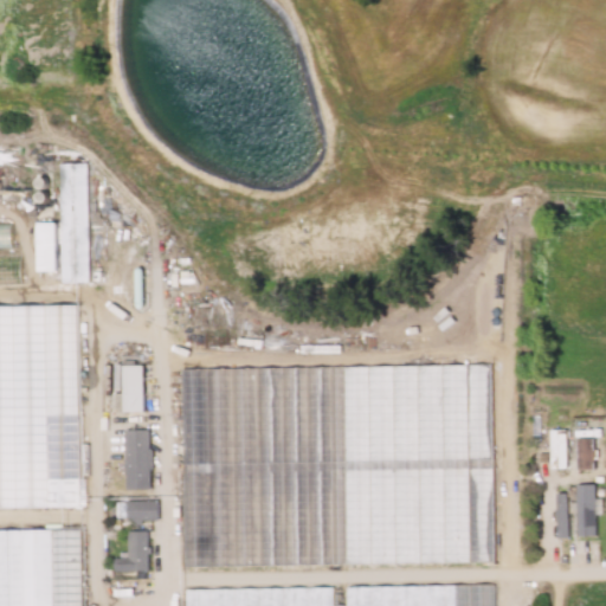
[(85,162),(58,163),(60,279),(88,279),(85,162)]
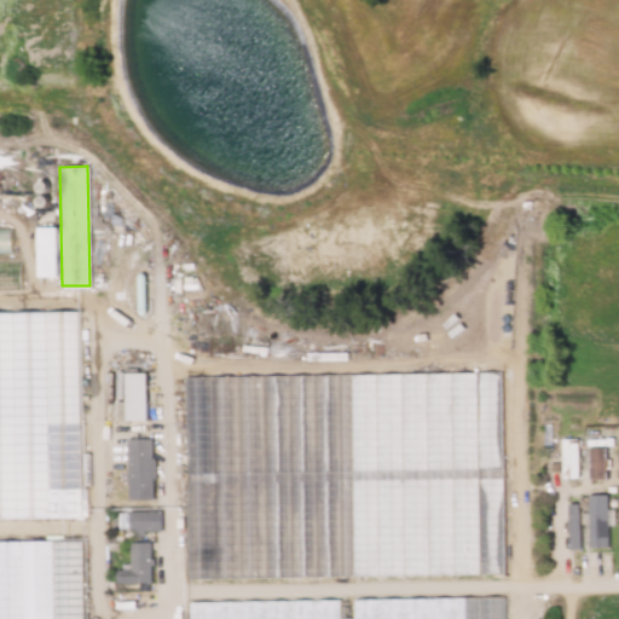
[(36,226),(36,276),(57,276),(57,226),(36,226)]
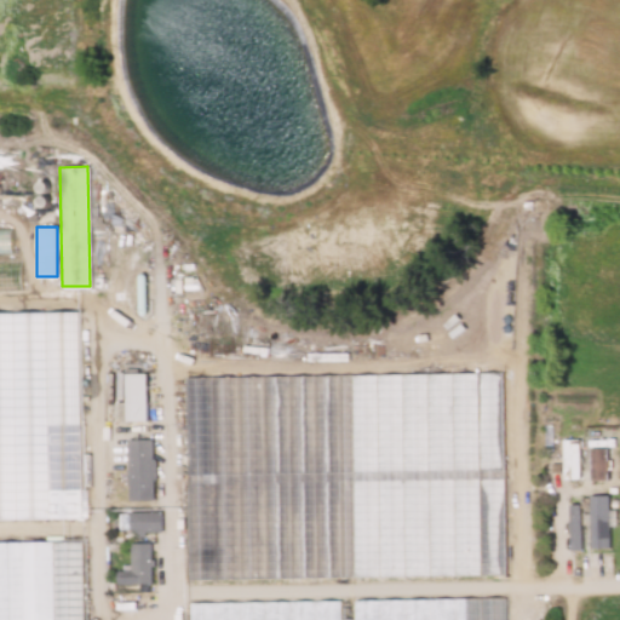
[(0,253),(10,253),(9,229),(0,228),(0,253)]
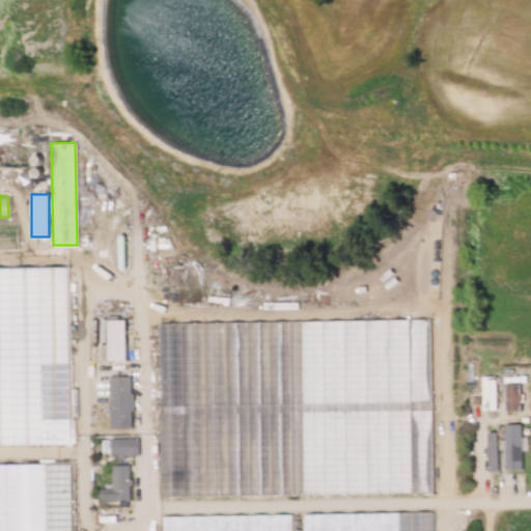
[(319,323),(322,346),(328,338),(353,336),(354,360),(365,371),(361,383),(352,384),(352,391),(347,391),(356,396),(343,397),(343,402),(389,435),(388,438),(389,448),(403,452),(404,463),(411,453),(411,447),(422,455),(432,455),(424,318),(420,316),(319,323)]
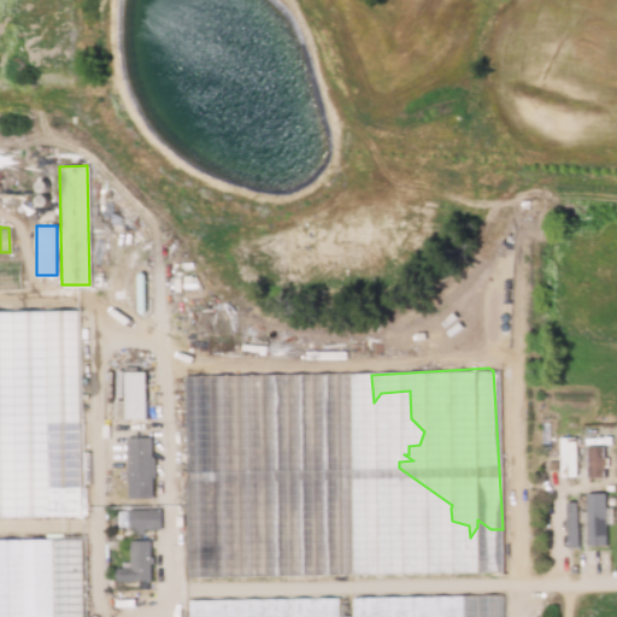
[(145,418),(144,371),(113,371),(115,419),(145,418)]
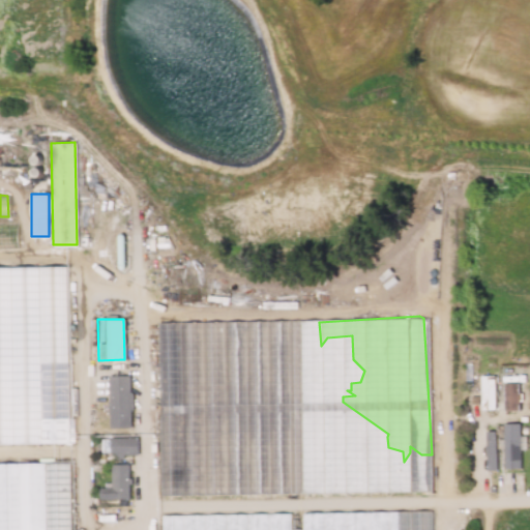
[(158,322),(172,448),(172,450),(181,437),(175,437),(174,427),(208,418),(210,412),(215,415),(217,407),(228,414),(228,404),(219,395),(219,393),(229,390),(229,380),(241,380),(252,344),(255,346),(254,341),(257,342),(264,330),(158,322)]
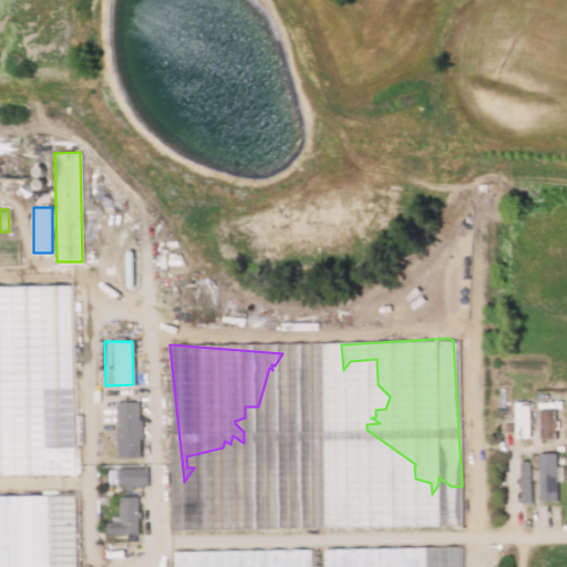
[(115,457),(138,456),(137,401),(114,402),(115,457)]
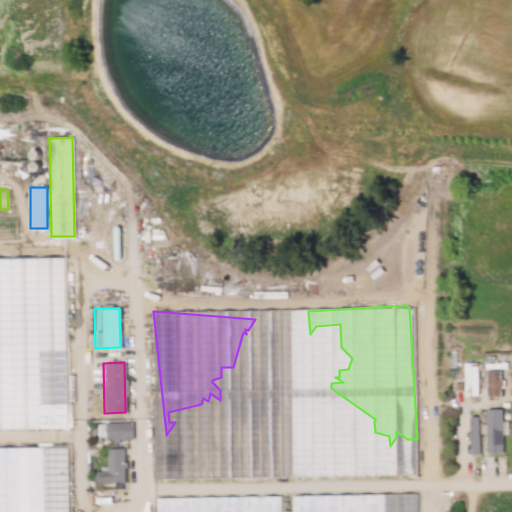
[(477,362),(463,362),(464,388),(470,387),(471,395),(478,395),(477,362)]
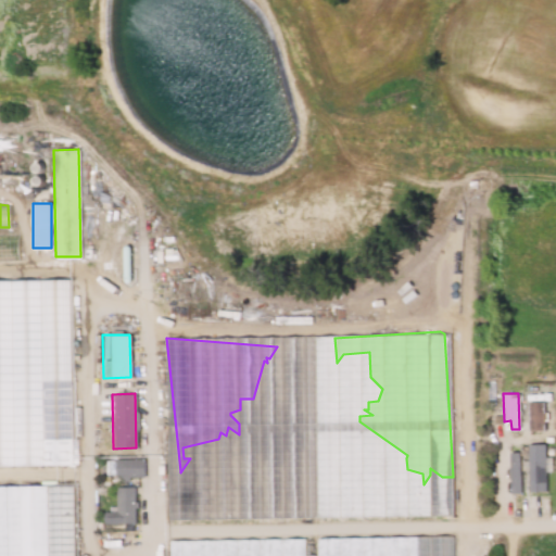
[(529,430),(543,429),(542,401),(528,402),(529,430)]
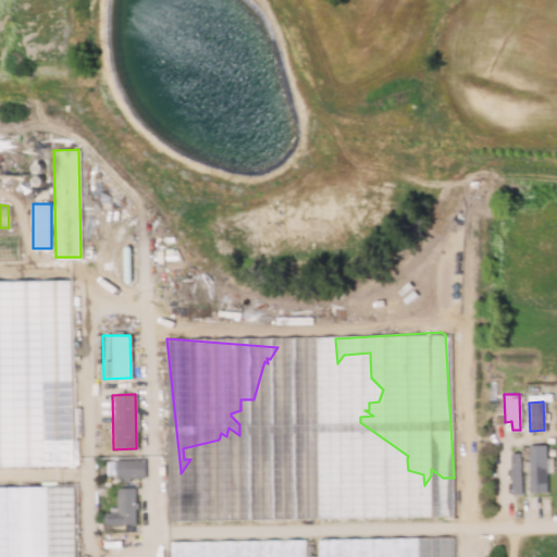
[(546,492),(546,444),(530,444),(529,492),(546,492)]
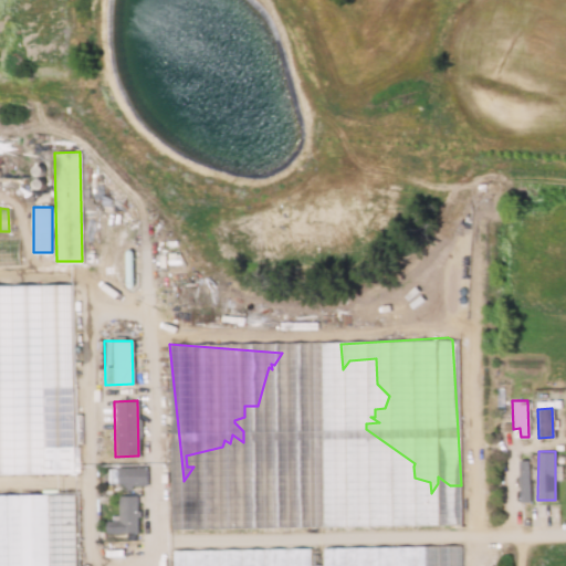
[(519,502),(530,501),(528,460),(517,460),(519,502)]
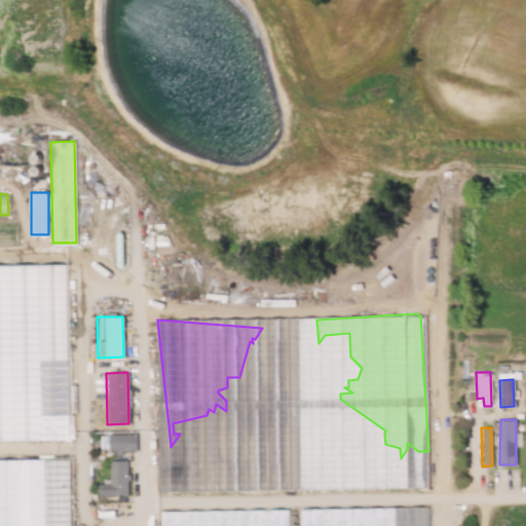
[(135,451),(135,433),(107,433),(107,443),(107,451),(135,451)]
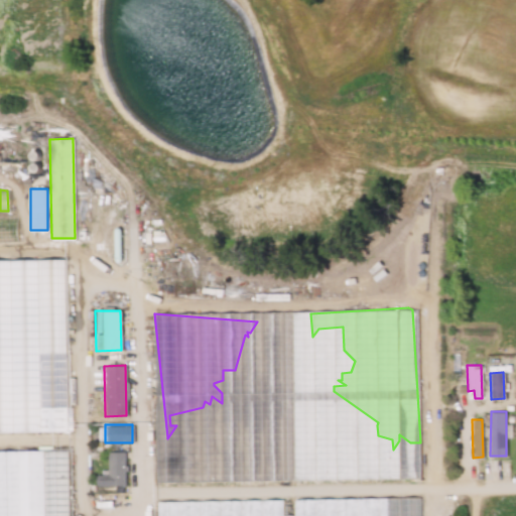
[(124,485),(123,452),(107,452),(107,472),(95,472),(95,485),(124,485)]
